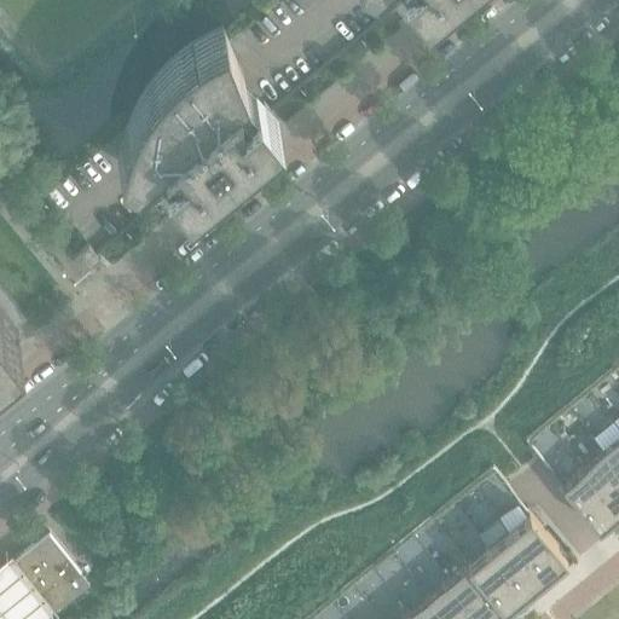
[(253,92),(242,79),(243,79),(223,27),(209,33),(194,41),(179,52),(166,64),(154,77),(143,92),(133,109),(126,125),(120,143),(116,161),(132,169),(152,152),(163,165),(161,166),(184,194),(277,119),(254,91),(253,92)]
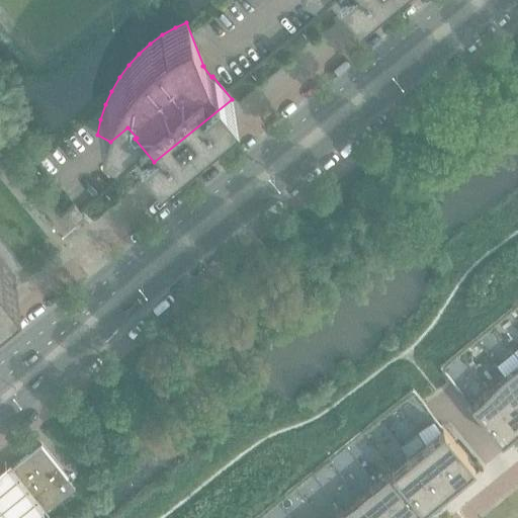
[(73,203),(61,212),(71,225),(83,216),(80,211),(73,203)]
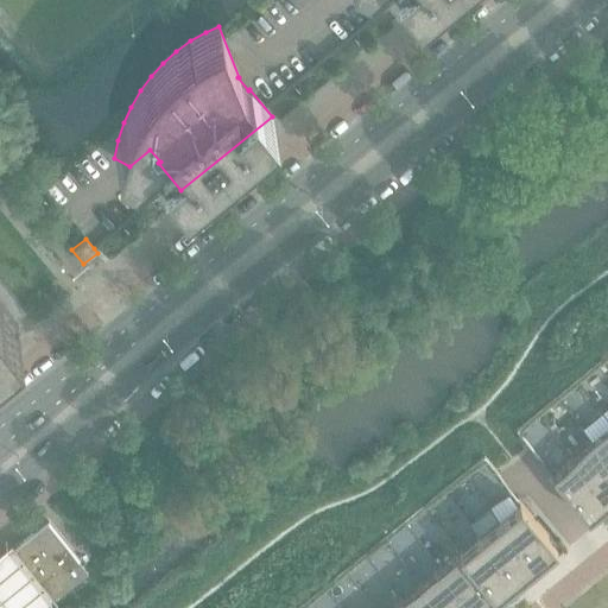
[(0,337),(18,324),(0,303),(0,337)]
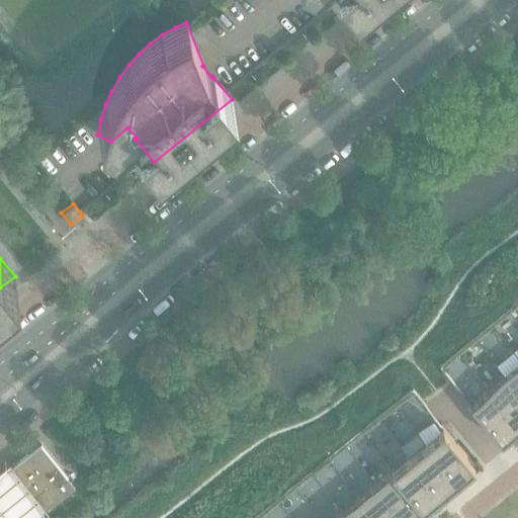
[(457,352),(439,366),(468,402),(486,387),(503,373),(517,361),(517,301),(508,311),(491,325),(473,338),(457,352)]
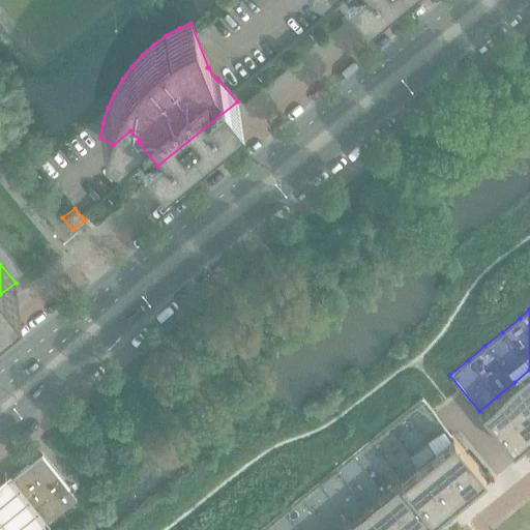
[(529,370),(514,382),(529,401),(529,370)]
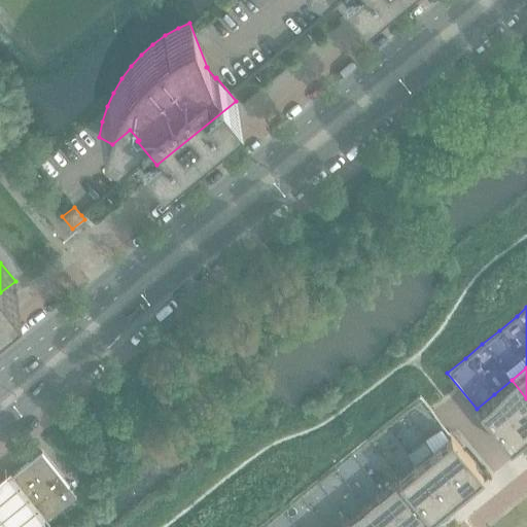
[(526,398),(512,380),(494,394),(526,433),(526,432),(526,398)]
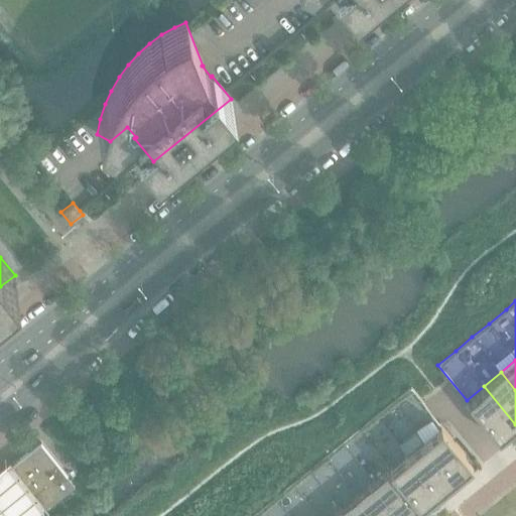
[(484,386),(467,400),(498,438),(515,424),(484,386)]
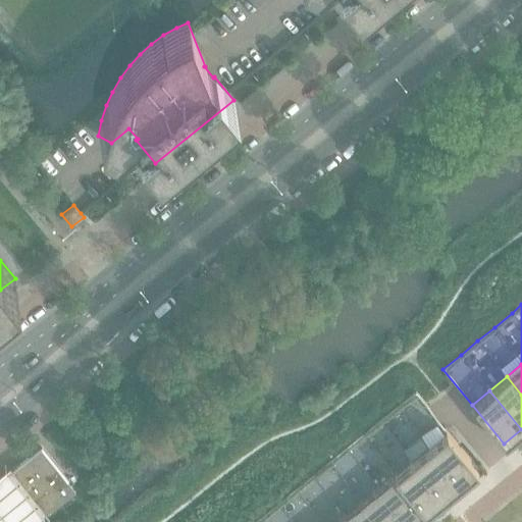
[(328,521),(342,512),(359,498),(375,484),(393,470),(410,456),(426,442),(445,427),(415,392),(398,407),(380,420),(363,434),(347,449),(329,462),(312,476),(295,490),(278,504),(261,518),(256,521),(328,521)]
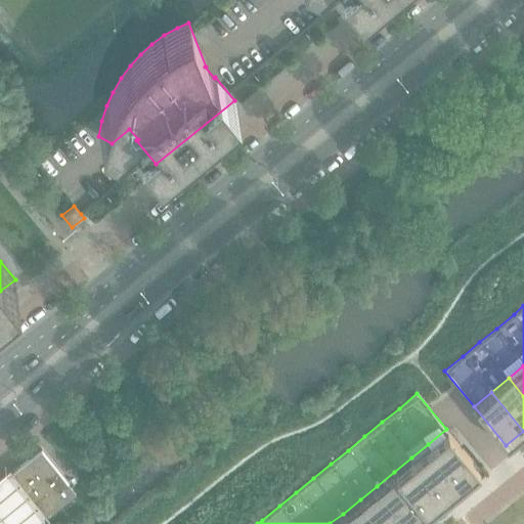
[(446,429),(428,444),(461,483),(478,468),(446,429)]
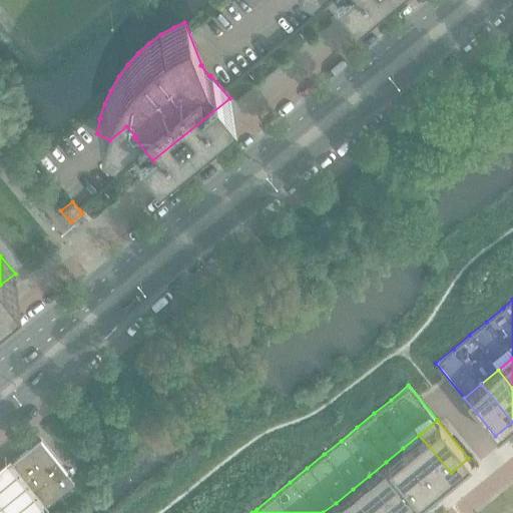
[(419,435),(403,448),(434,486),(451,473),(419,435)]
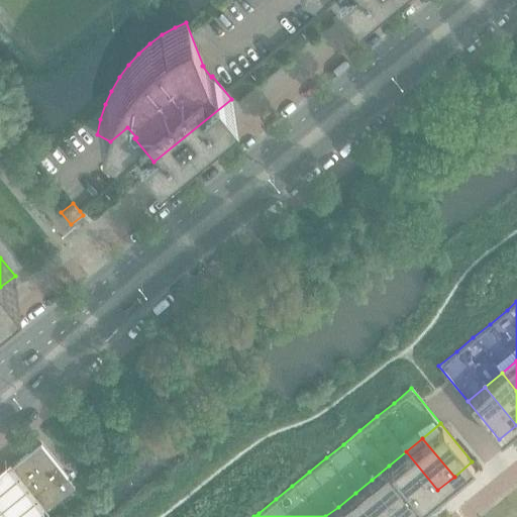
[(74,484),(39,442),(9,468),(42,509),(45,506),(74,484)]
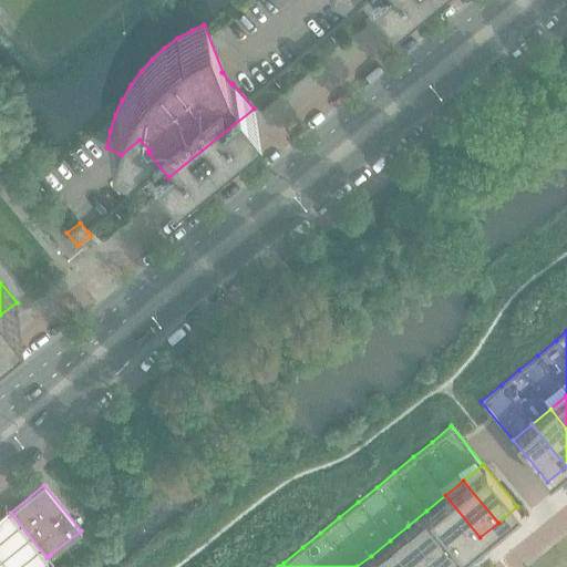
[(445,495),(426,511),(461,553),(480,537),(445,495)]
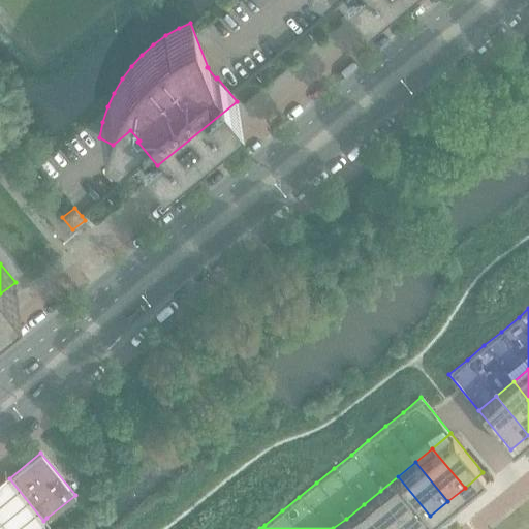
[(0,528),(33,528),(42,521),(3,473),(0,475),(0,528)]
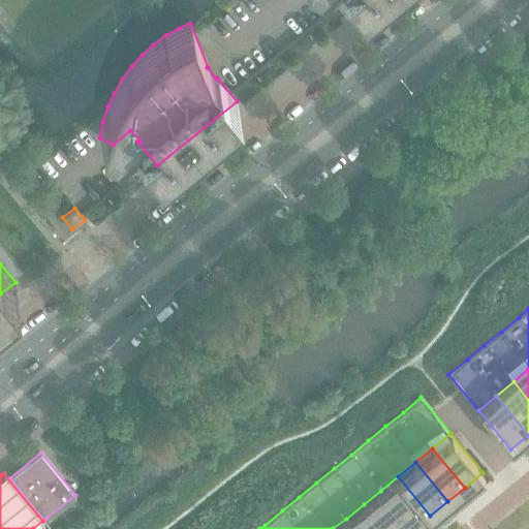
[(398,476),(380,491),(411,528),(412,528),(429,516),(430,517),(430,516),(398,476)]
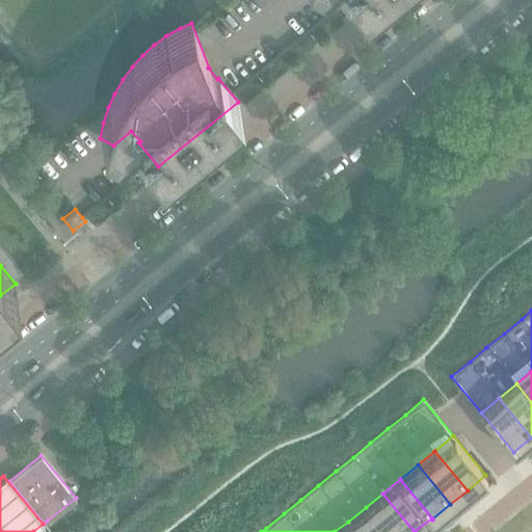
[(414,531),(382,494),(366,507),(386,531),(414,531)]
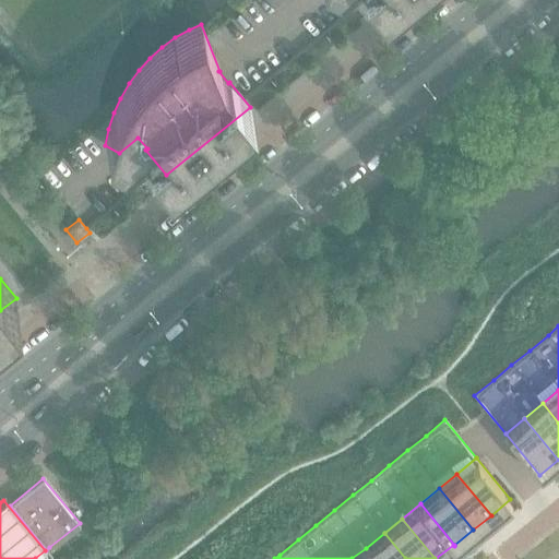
[(405,558),(384,533),(366,548),(375,558),(405,558)]
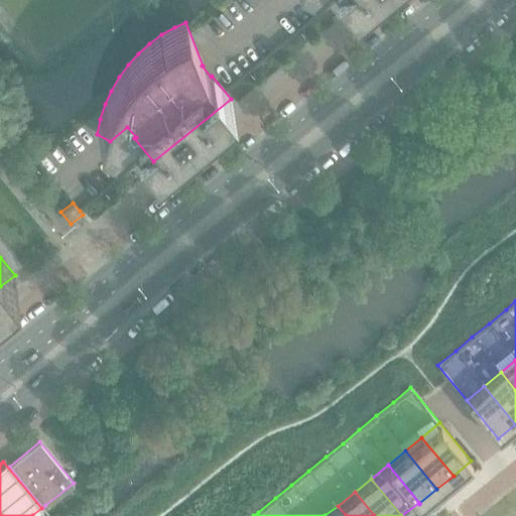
[(346,515),(338,506),(325,515),(346,515)]
